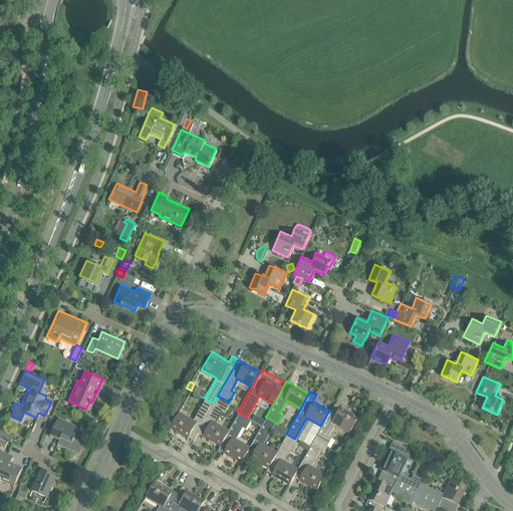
[(213,403),(197,432),(219,444),(228,429),(214,421),(220,410),(223,411),(229,402),(217,396),(213,403)]
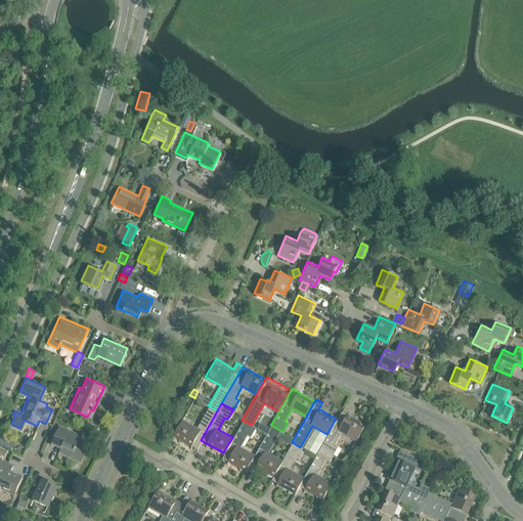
[(201,440),(217,410),(208,405),(195,427),(181,419),(172,434),(184,441),(195,447),(201,440)]
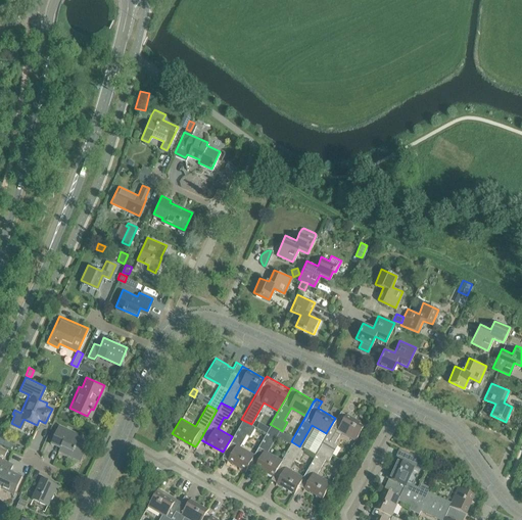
[(326,433),(319,446),(331,453),(336,443),(333,441),(339,430),(354,438),(357,434),(363,423),(350,416),(339,410),(337,413),(335,418),(326,433)]
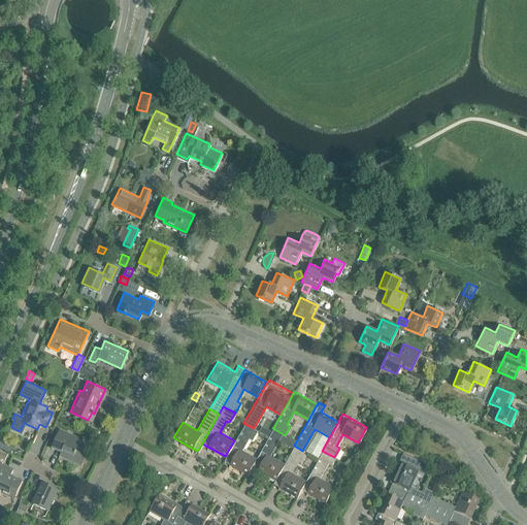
[(225,457),(223,460),(246,473),(252,465),(256,458),(241,450),(249,438),(252,439),(257,430),(254,428),(243,423),(234,440),(225,456),(225,457)]
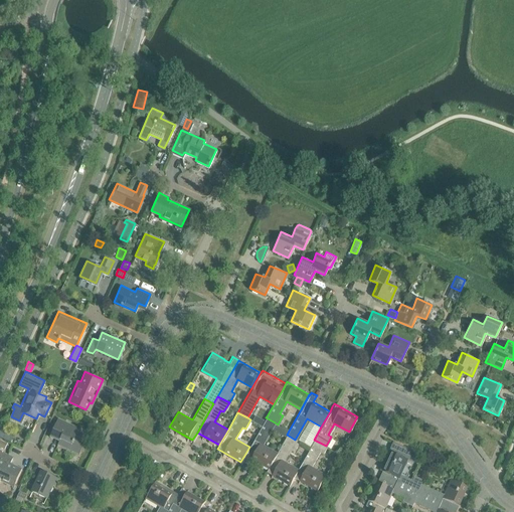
[(56,443),(78,453),(87,435),(76,431),(78,427),(57,416),(48,435),(58,440),(56,443)]
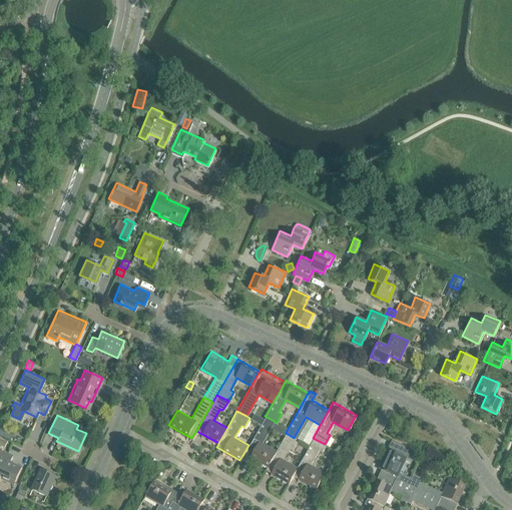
[(248,445),(244,452),(267,465),(276,450),(262,442),(271,427),(274,421),(265,416),(261,424),(248,445)]
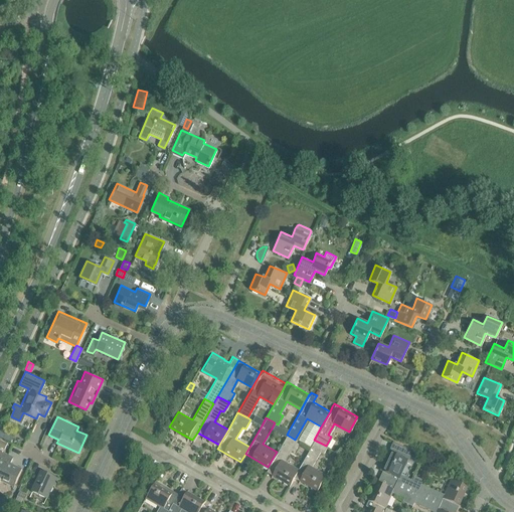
[(275,422),(272,429),(285,437),(287,435),(289,431),(278,424),(275,422)]
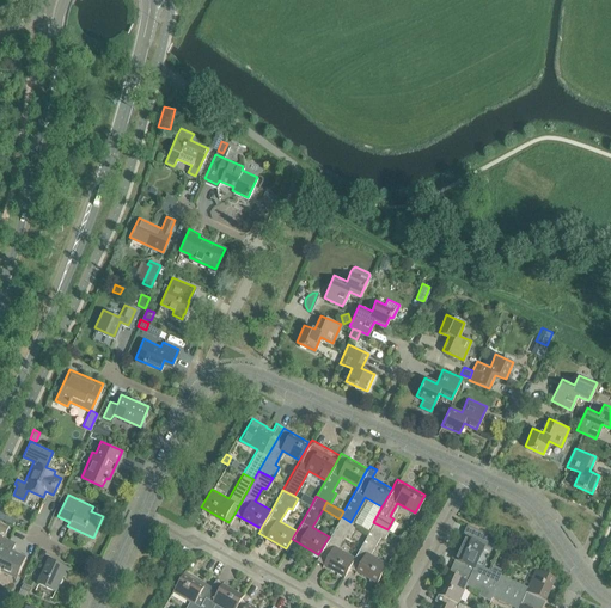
[(318,554),(316,559),(343,575),(348,565),(354,557),(337,547),(344,533),(348,535),(355,523),(350,522),(341,516),(338,519),(329,536),(318,554)]
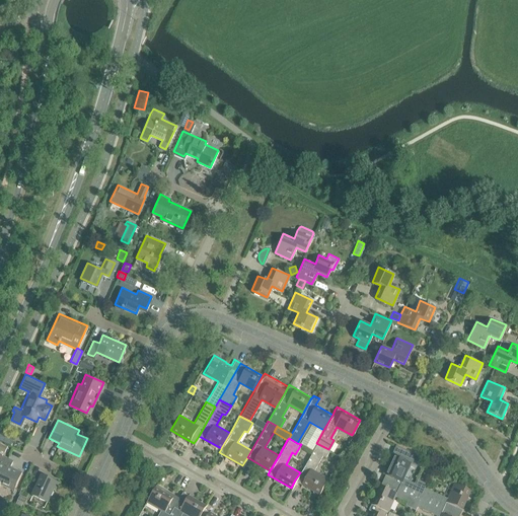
[(300,472),(295,480),(296,480),(307,486),(318,493),(327,477),(313,469),(321,454),(324,456),(328,449),(316,443),(312,451),(300,472)]
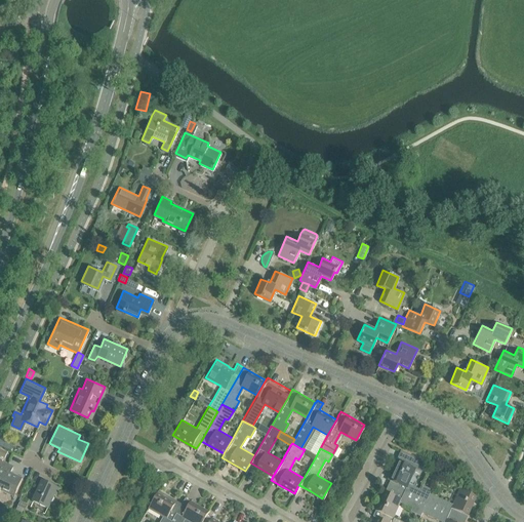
[(390,478),(387,484),(426,502),(430,492),(432,488),(421,483),(419,488),(407,482),(414,467),(416,468),(420,458),(402,450),(398,459),(392,472),(391,475),(393,475),(391,479),(390,478)]
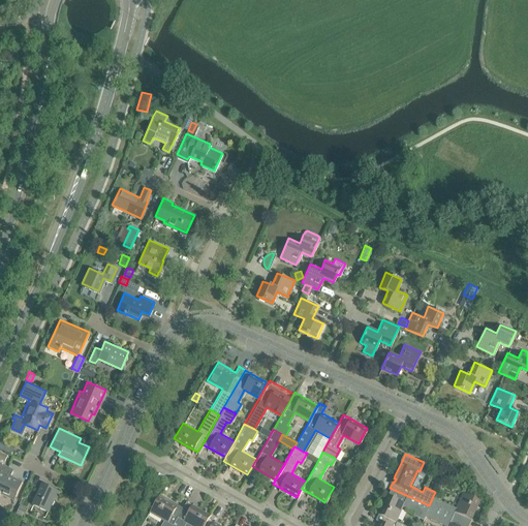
[(0,491),(7,495),(8,493),(14,495),(22,480),(9,474),(12,468),(0,462),(0,491)]
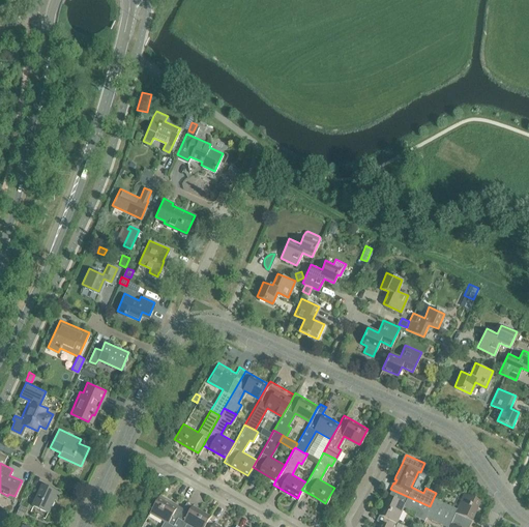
[(31,503),(47,510),(53,498),(55,498),(58,491),(53,489),(54,488),(42,481),(41,484),(40,484),(31,503)]
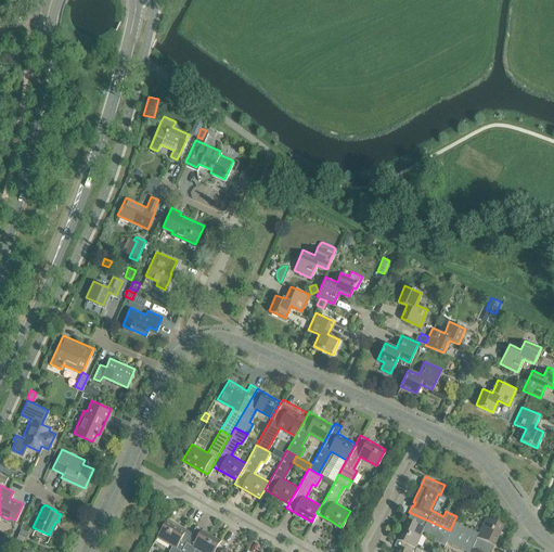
[(443,543),(445,540),(450,530),(409,512),(406,518),(408,520),(406,523),(404,522),(402,525),(403,525),(397,538),(401,539),(414,546),(421,529),(435,536),(433,539),(443,543)]
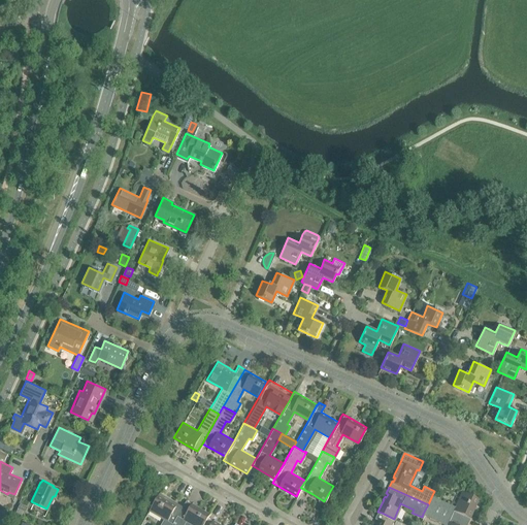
[(432,495),(428,504),(466,522),(469,516),(467,515),(469,512),(471,513),(472,510),(471,510),(478,497),(461,490),(455,505),(432,495)]
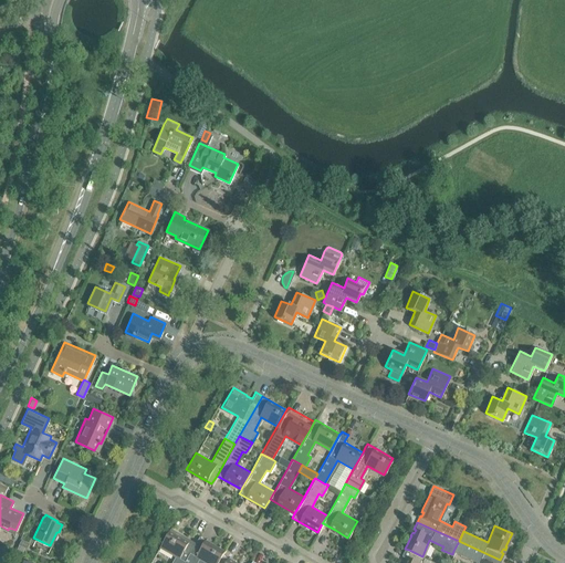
[(175,555),(169,562),(182,562),(194,544),(181,537),(168,530),(159,546),(175,555)]
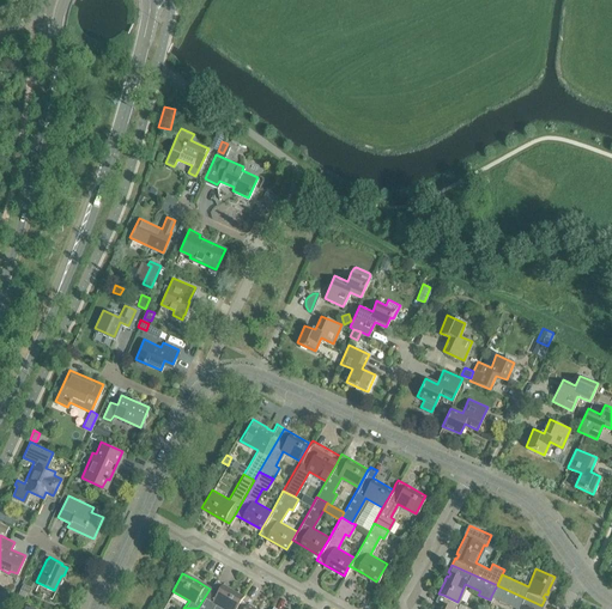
[(198,608),(211,608),(216,603),(225,608),(234,608),(241,598),(243,595),(216,579),(210,589),(198,608)]
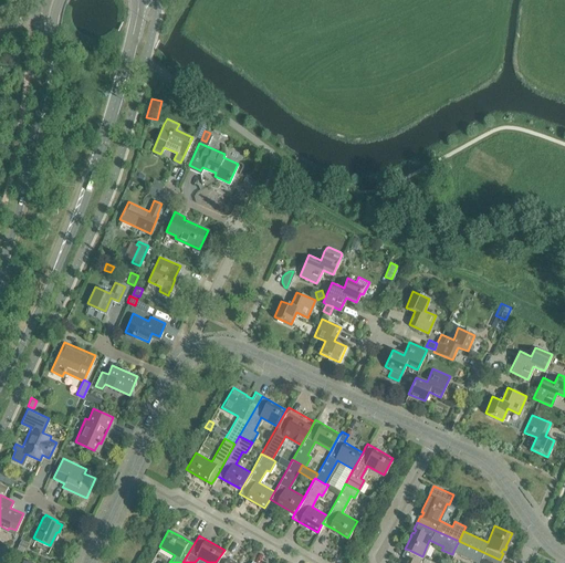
[(24,551),(28,542),(20,539),(17,548),(24,551)]
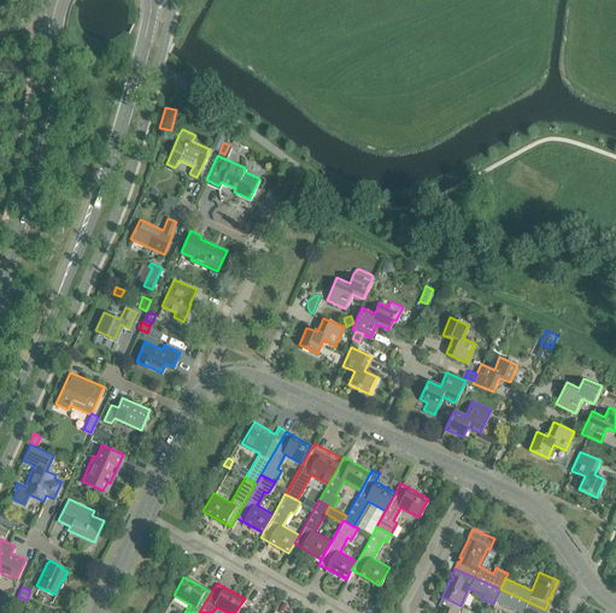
[(543,612),(545,609),(500,589),(494,600),(521,612),(543,612)]
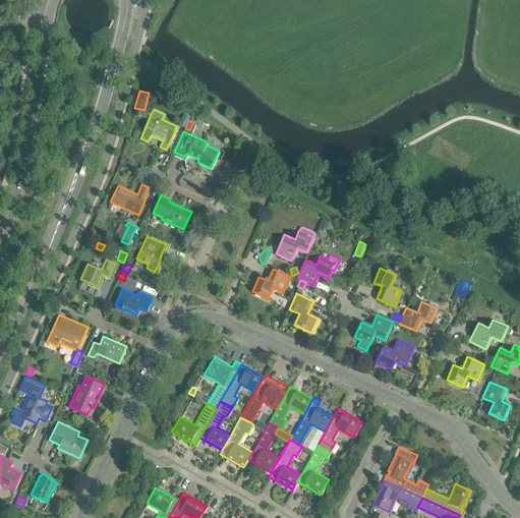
[(1,501),(0,503),(0,515),(4,517),(10,505),(1,501)]
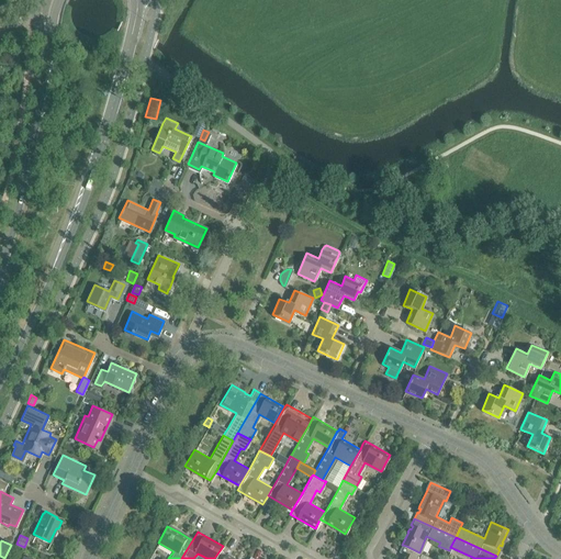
[(434,558),(419,552),(406,546),(403,552),(405,554),(403,558),(401,557),(400,558),(434,558)]
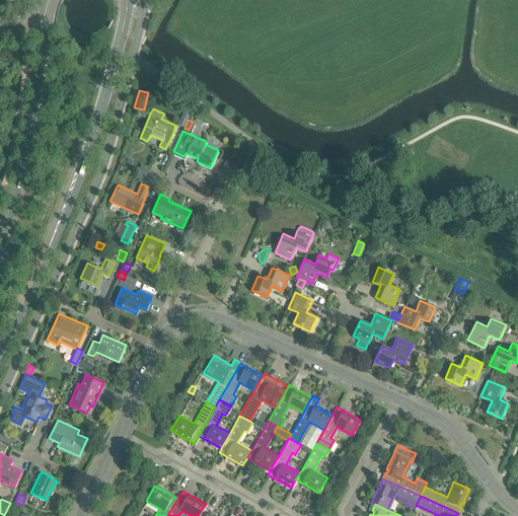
[(218,515),(204,507),(198,515),(218,515)]
